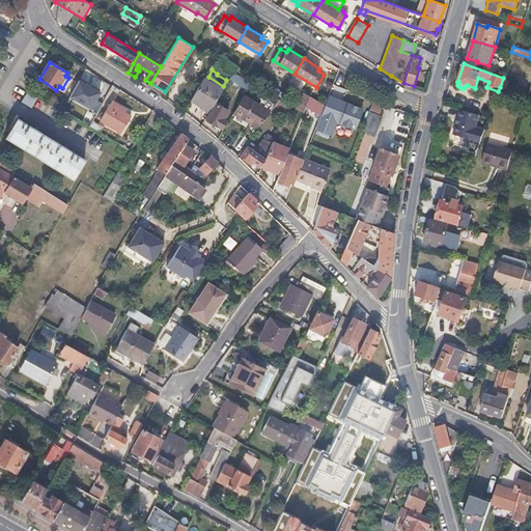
[(241,77),(234,72),(231,77),(239,81),(241,77)]
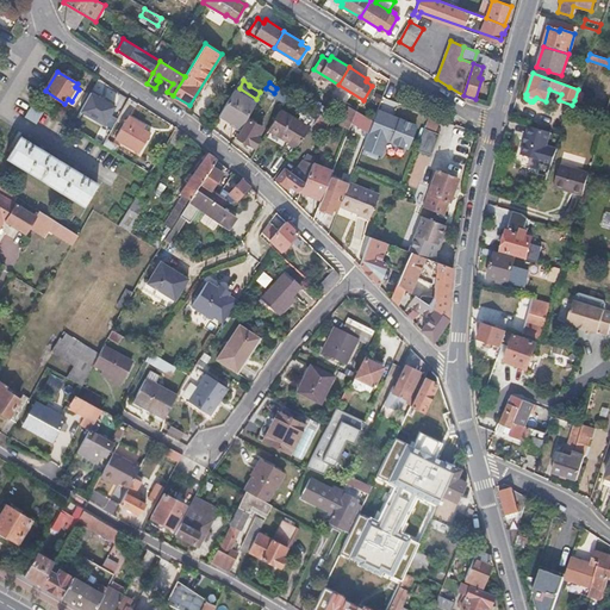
[(584,92),(578,89),(574,100),(580,103),(584,92)]
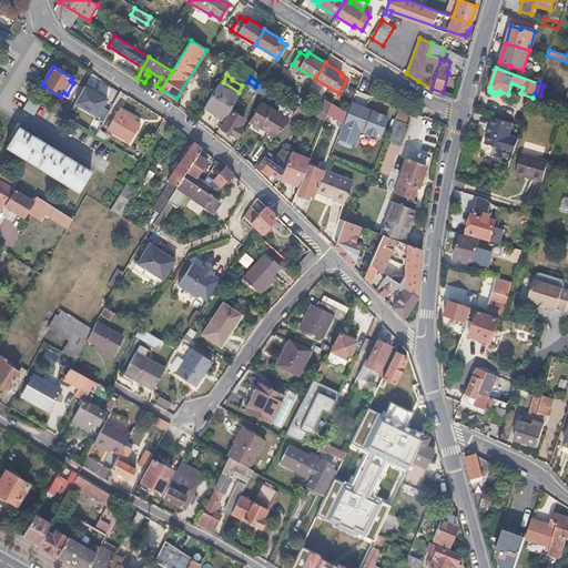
[(104,98),(81,84),(71,102),(95,115),(104,98)]
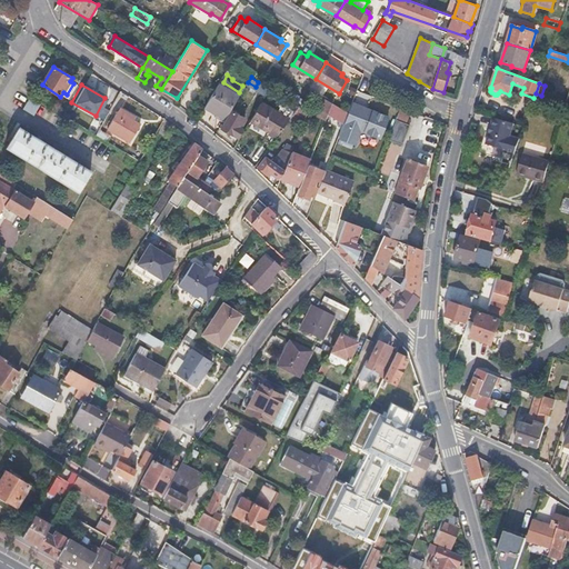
[(205,109),(223,120),(238,98),(218,87),(205,109)]
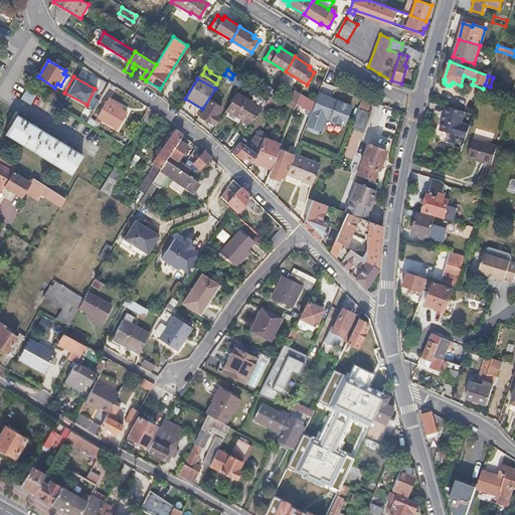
[(26,88),(20,98),(30,104),(35,94),(26,88)]
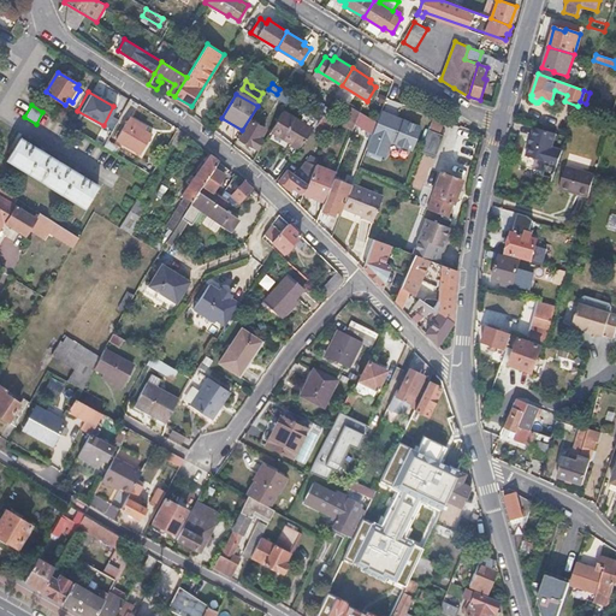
[(353,131),(355,124),(360,112),(349,106),(342,128),(353,131)]
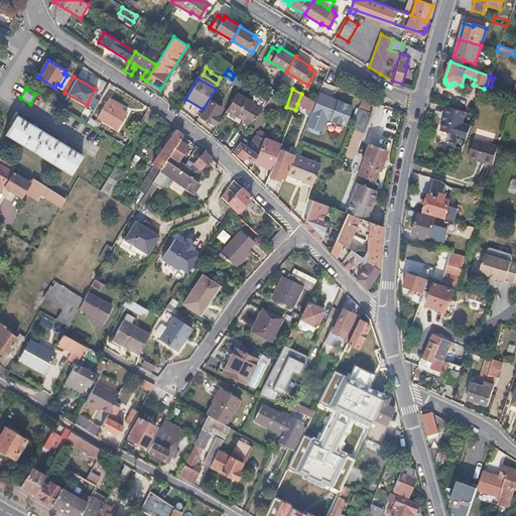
[(268,101),(271,97),(264,92),(261,97),(268,101)]
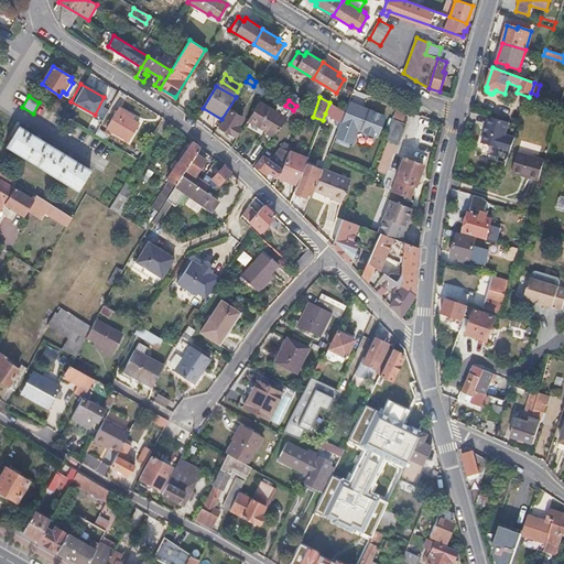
[(378,136),(386,116),(349,101),(337,133),(354,140),(358,128),(378,136)]
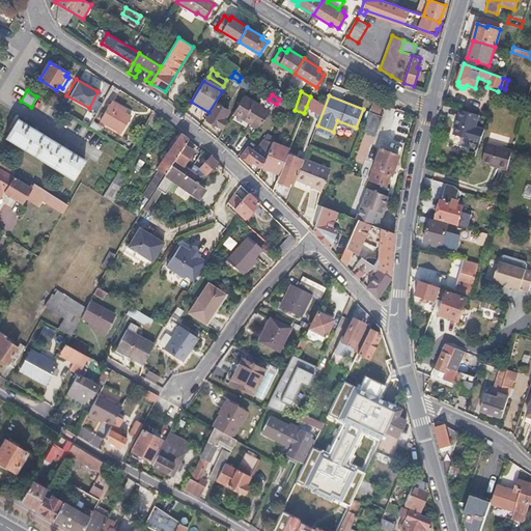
[(256,131),(270,112),(244,96),(232,115),(250,126),(249,127),(256,131)]
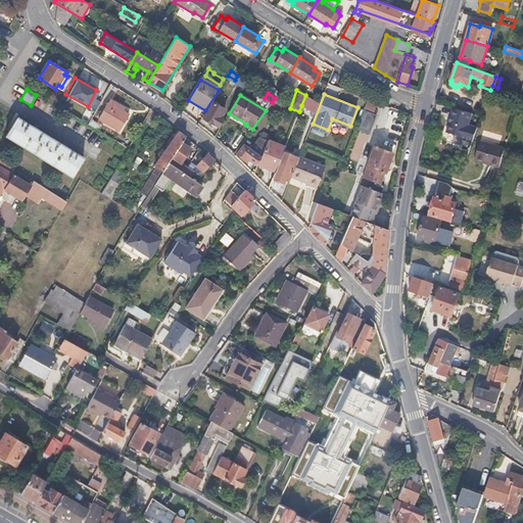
[(305,95),(301,105),(317,113),(321,103),(305,95)]
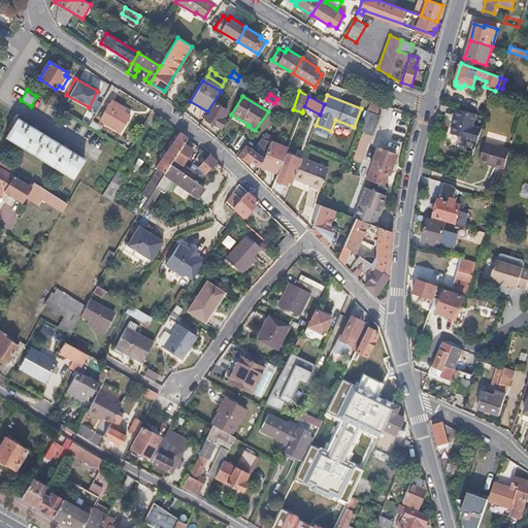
[(277,99),(274,103),(268,111),(271,113),(275,108),(282,113),(286,103),(277,99)]
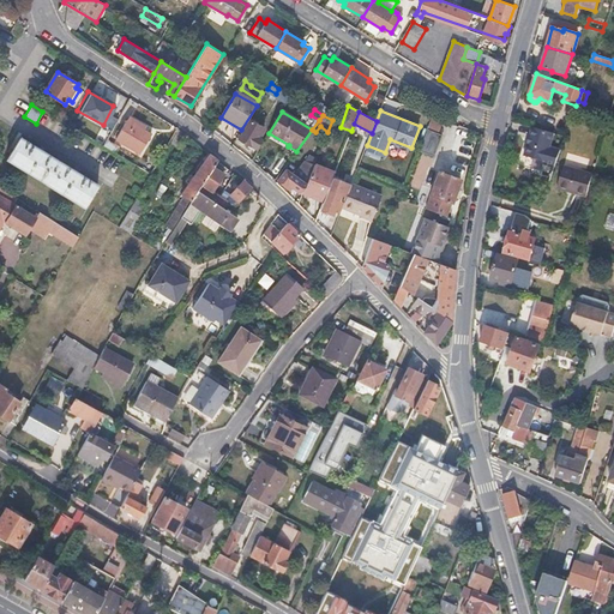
[(434,115),(428,128),(439,132),(444,119),(434,115)]
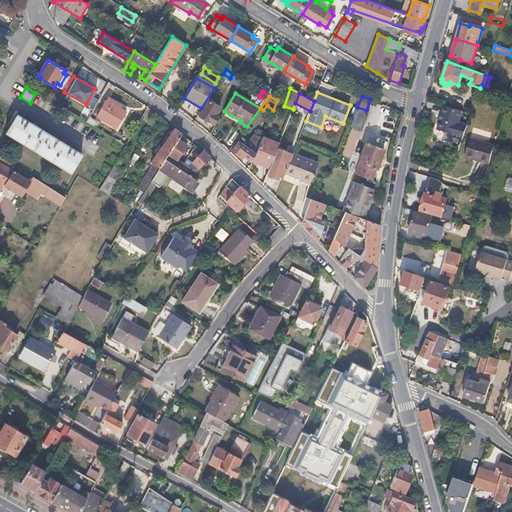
[(105,104),(98,116),(118,128),(128,112),(108,100),(105,104)]
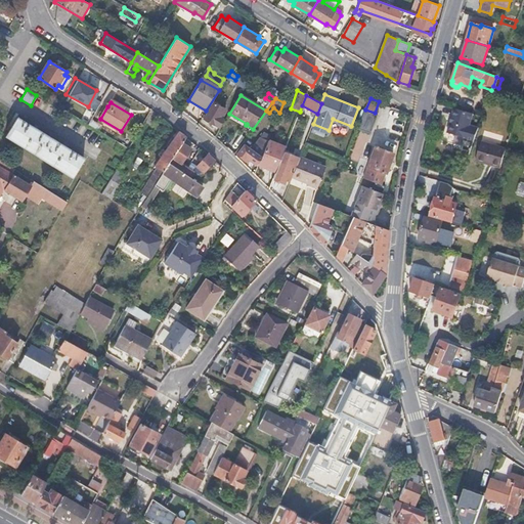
[(214,102),(205,118),(219,126),(223,119),(221,118),(226,110),(214,102)]
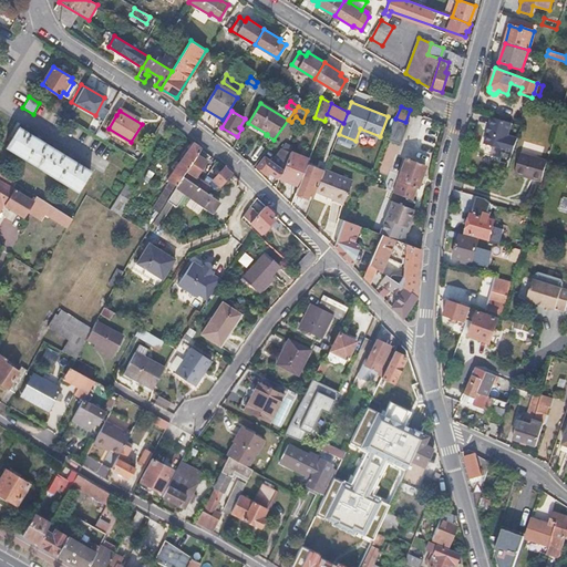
[(106,133),(109,129),(116,115),(110,112),(95,135),(112,145),(116,138),(106,133)]
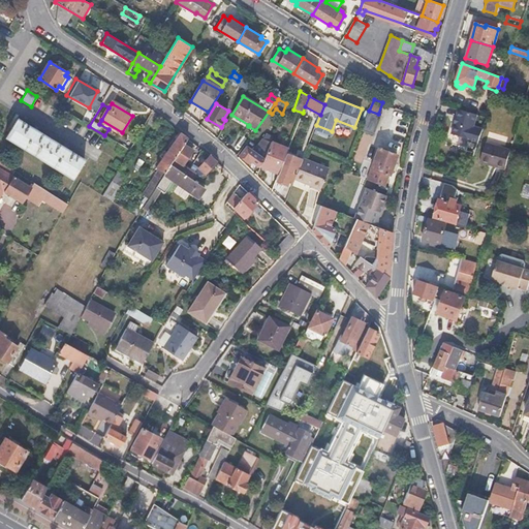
[(81,121),(89,125),(96,113),(89,107),(81,121)]
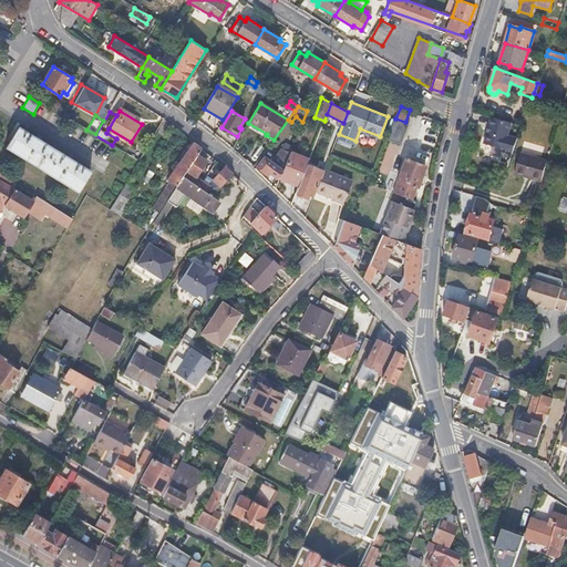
[(508,134),(512,121),(493,116),(490,125),(492,126),(491,131),(488,130),(485,142),(504,147),(503,150),(513,153),(518,136),(508,134)]
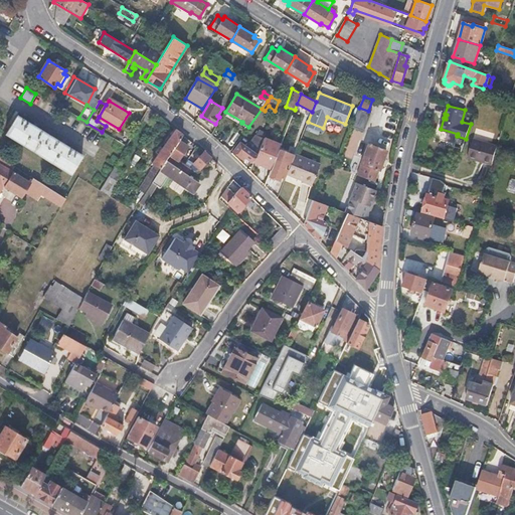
[(368,111),(359,108),(352,126),(364,130),(371,113),(368,111)]
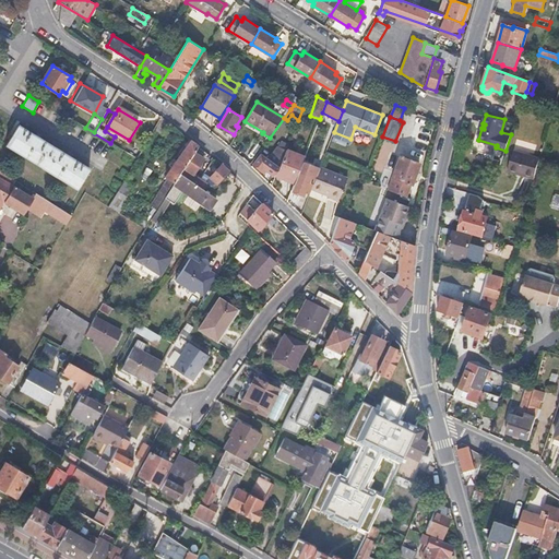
[(19,125),(7,144),(75,188),(88,168),(19,125)]
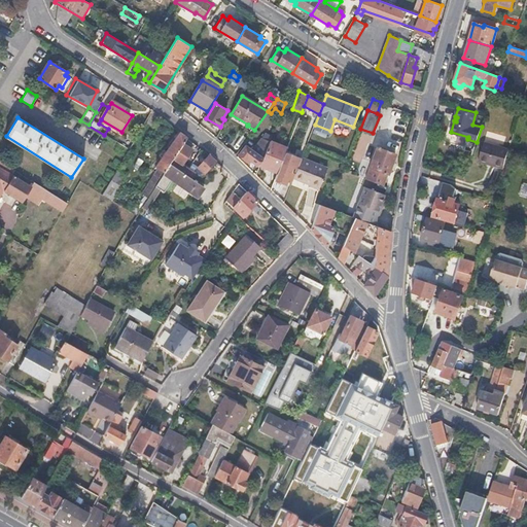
[(152,190),(162,178),(165,172),(171,163),(184,143),(187,138),(180,132),(157,167),(160,168),(146,186),(152,190)]
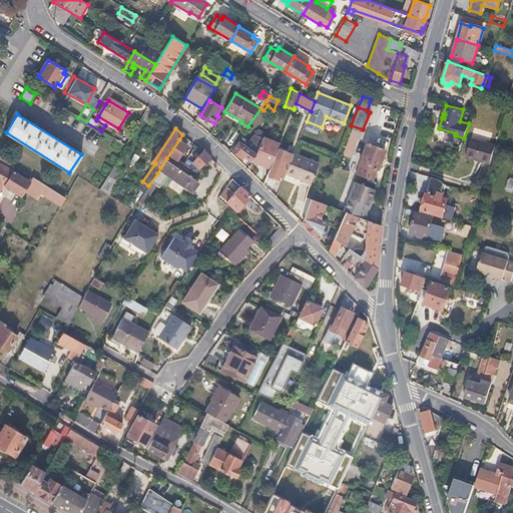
[(257,153),(263,138),(265,133),(258,129),(245,146),(238,141),(231,151),(241,158),(243,156),(250,161),(257,153)]
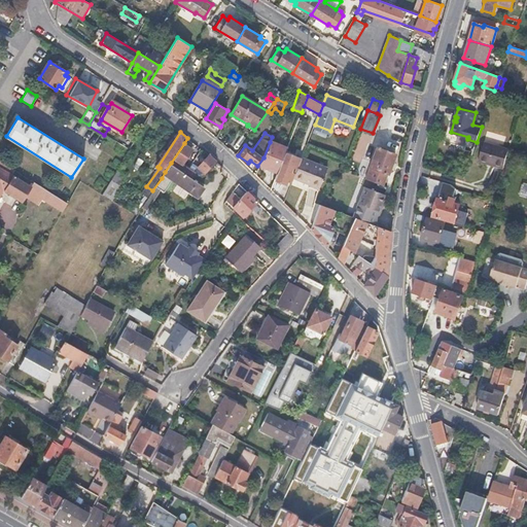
[(479,162),(503,169),(508,149),(485,141),(479,162)]
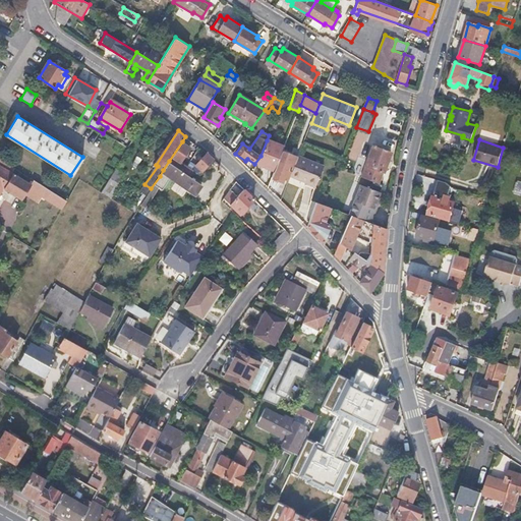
[(283,148),(267,140),(261,156),(257,164),(274,171),(282,152),(283,148)]
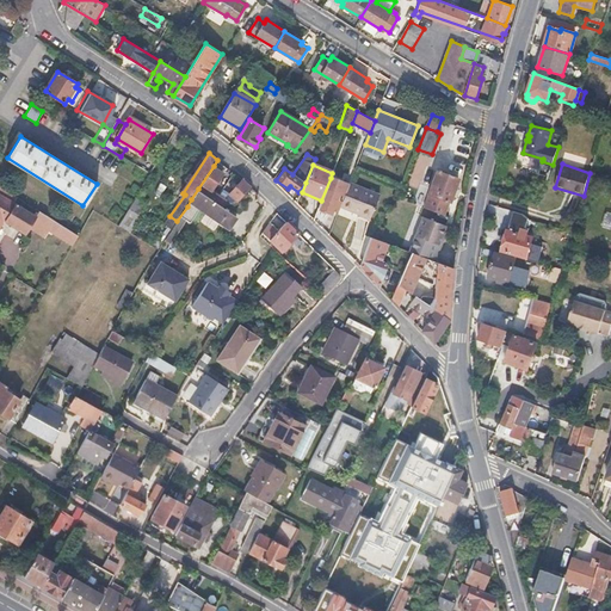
[(216,201),(220,196),(213,190),(223,173),(214,166),(198,189),(216,201)]
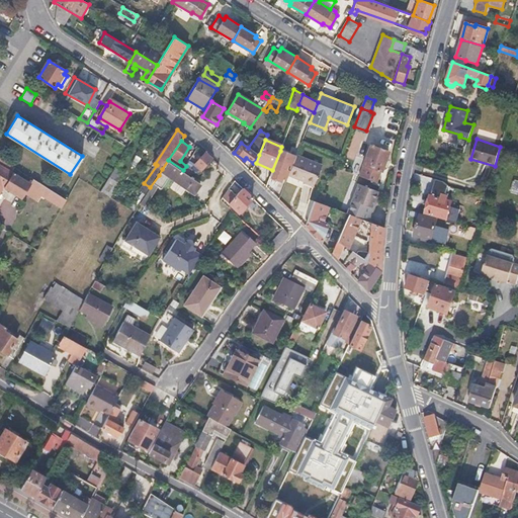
[(371,145),(360,175),(378,181),(389,152),(371,145)]
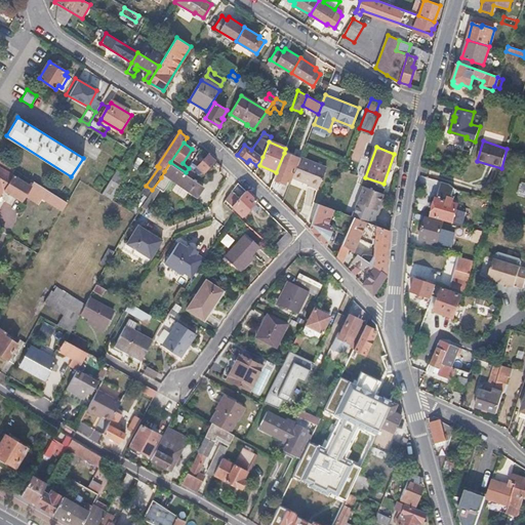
[(276,172),(274,179),(284,184),(291,166),(296,168),(299,159),(284,153),(276,172)]
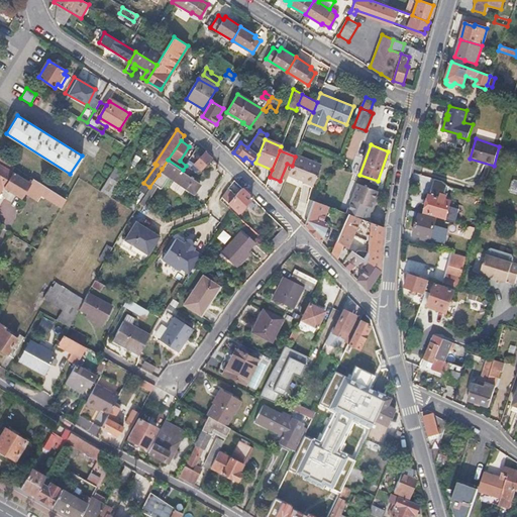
[(212,159),(205,151),(195,164),(202,170),(212,159)]
